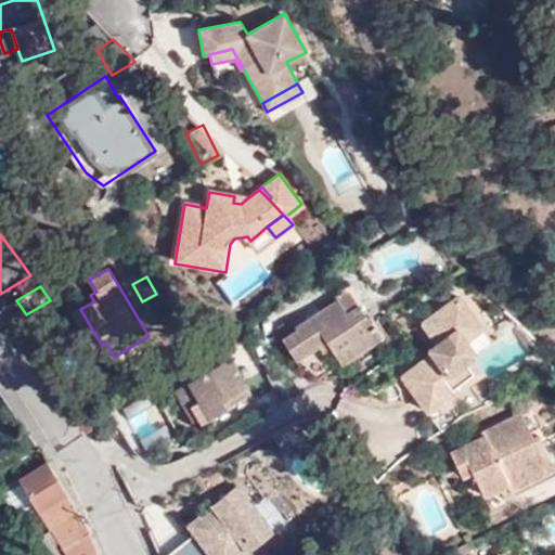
[(423,323),(438,343),(444,351),(435,358),(430,355),(429,355),(403,375),(428,411),(477,376),(466,361),(472,358),(462,345),(462,343),(482,328),(460,297),(423,323)]
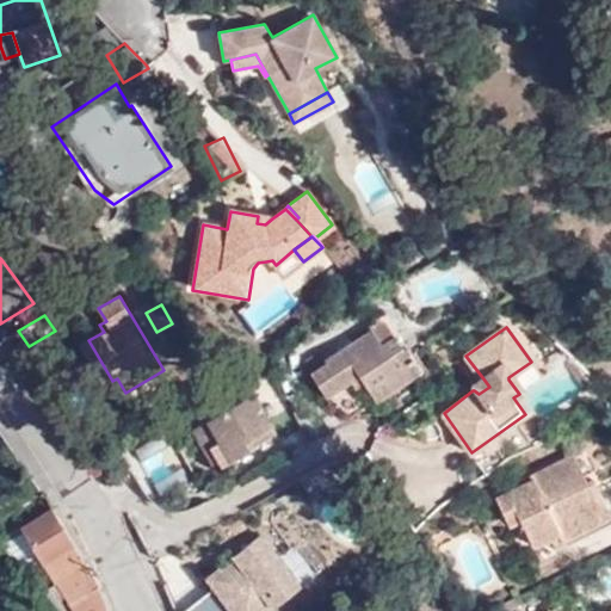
[(327,368),(314,376),(312,377),(345,425),(419,374),(394,338),(378,349),(365,332),(328,358),(322,363),(327,368)]
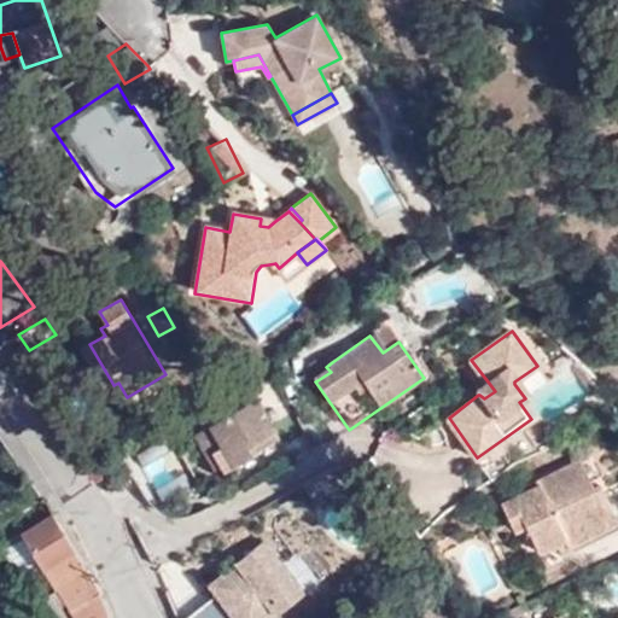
[(310,368),(318,380),(331,372),(326,367),(332,362),(326,355),(310,368)]
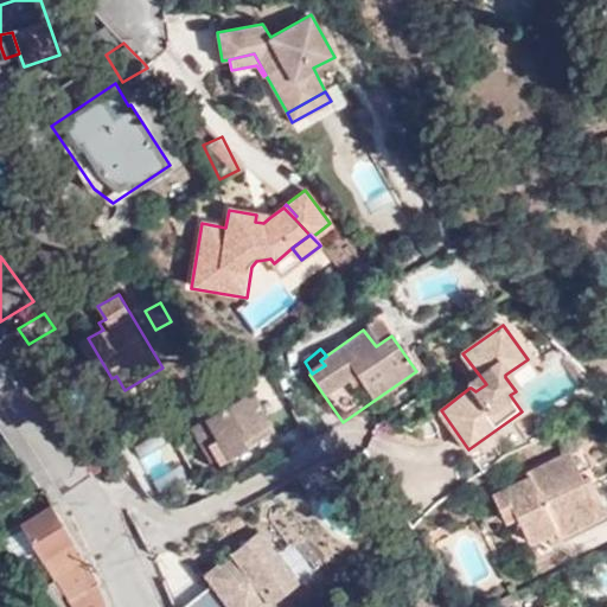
[(486,384),(479,375),(468,382),(471,388),(475,391),(486,384)]
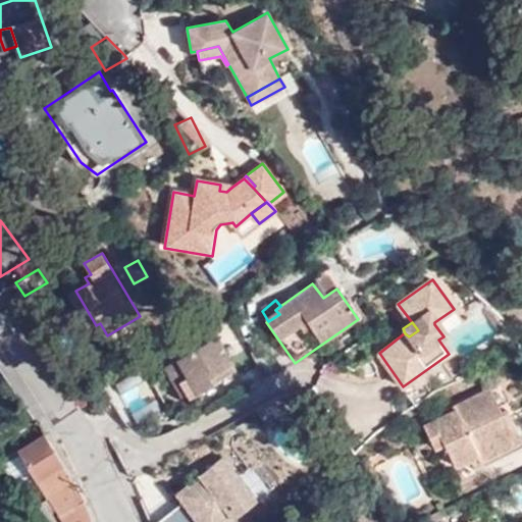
[(438,322),(434,324),(444,336),(448,332),(438,322)]
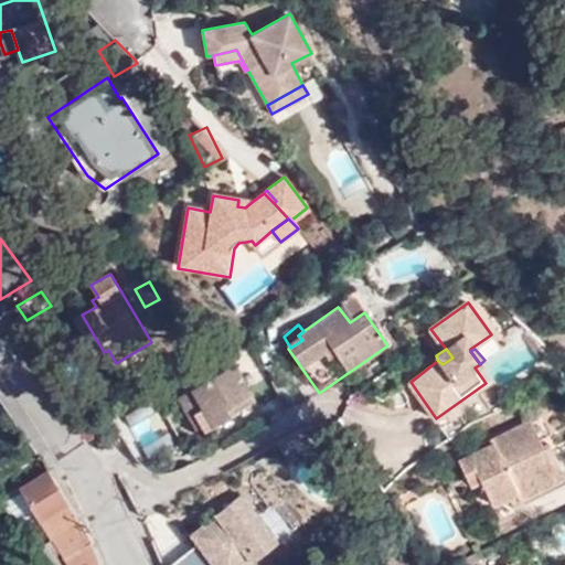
[(225,408),(251,395),(233,364),(178,397),(189,417),(202,409),(212,427),(231,416),(225,408)]
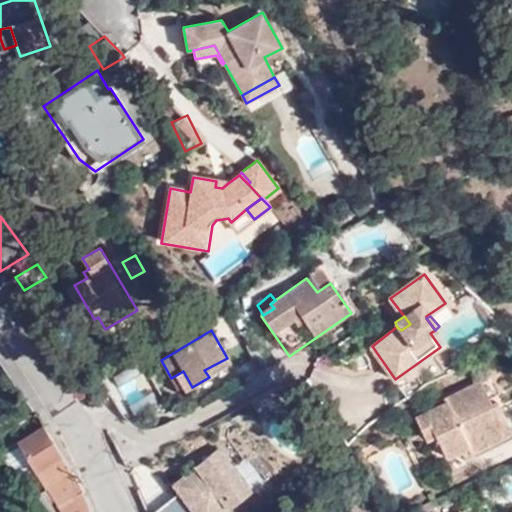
[(430,333),(440,347),(444,344),(435,330),(430,333)]
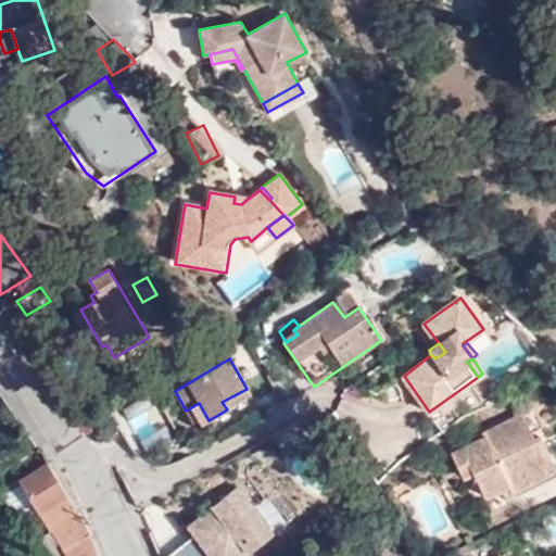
[(251,396),(247,389),(222,402),(227,409),(251,396)]
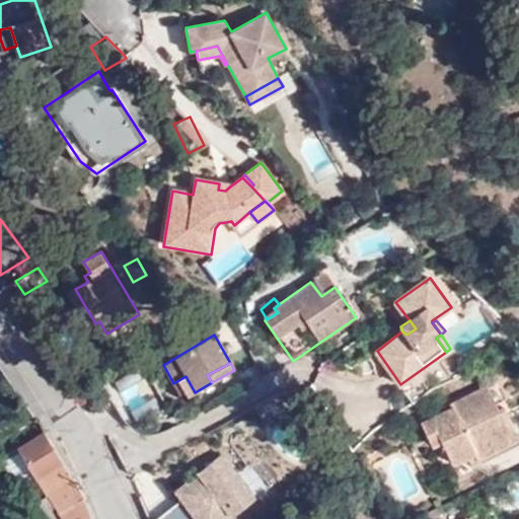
[(186,376),(173,383),(182,398),(195,392),(186,376)]
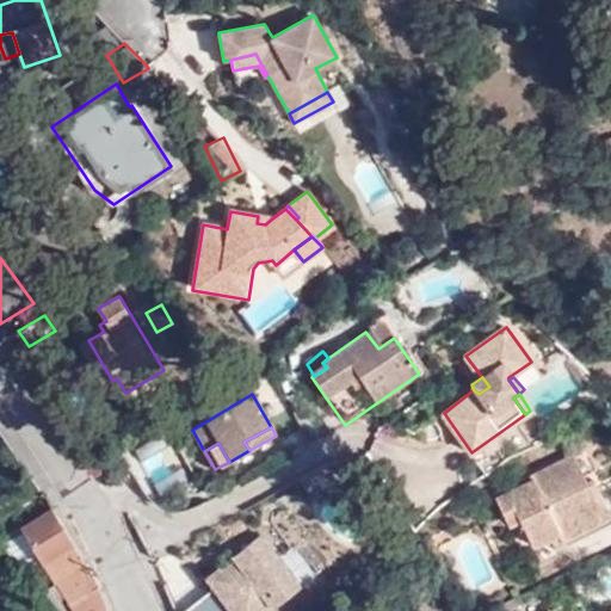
[(573,450),(560,455),(575,482),(586,479),(573,450)]
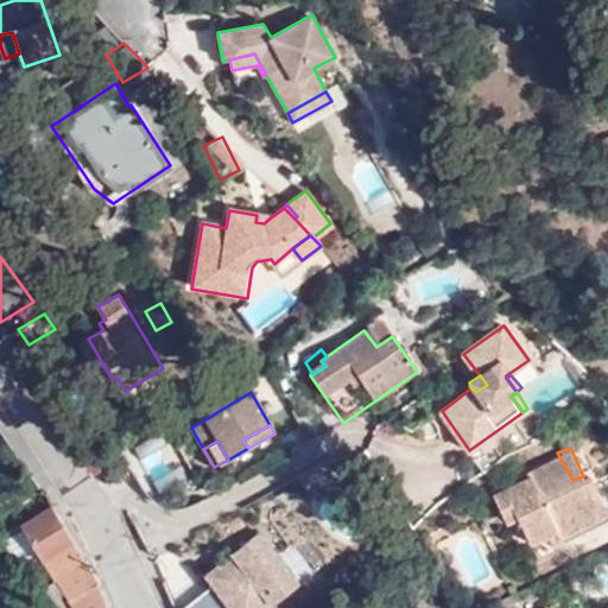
[(572,480),(557,453),(527,469),(531,475),(493,493),(505,518),(518,513),(530,540),(556,527),(559,533),(584,519),(581,511),(605,500),(590,472),(583,476),(572,480)]
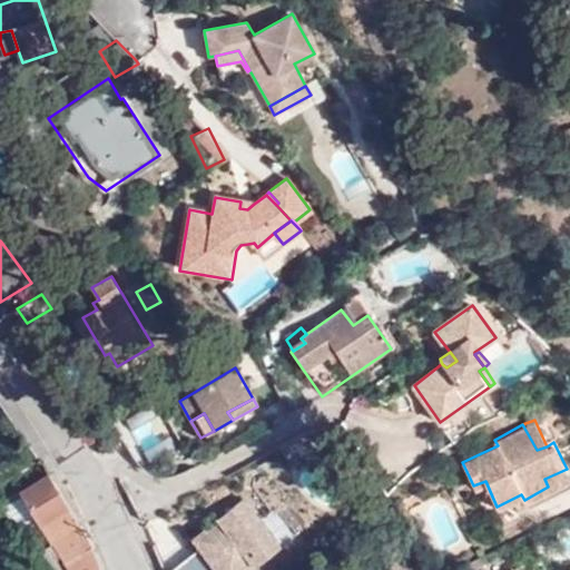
[(145,452),(136,438),(127,443),(136,458),(145,452)]
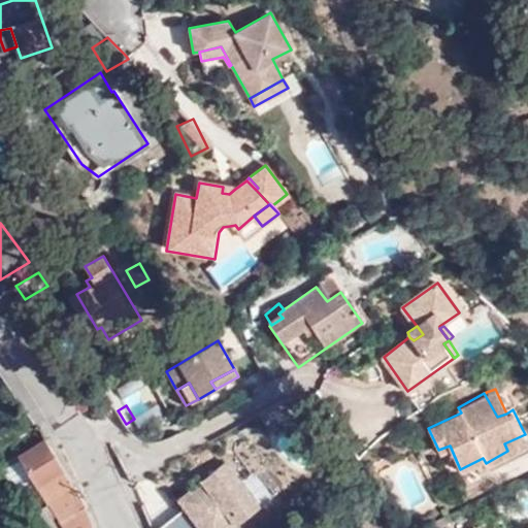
[(46,440),(42,430),(12,449),(48,503),(75,486),(46,440)]
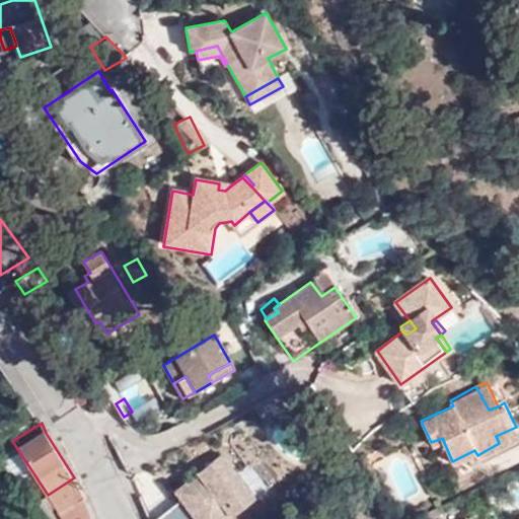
[(499,443),(477,455),(480,460),(518,440),(518,432),(516,427),(496,436),(499,443)]
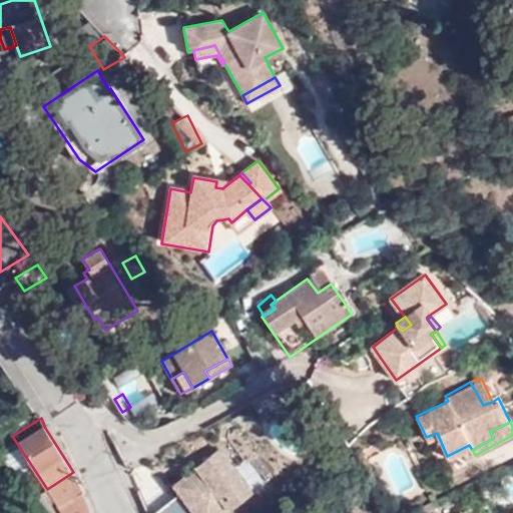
[(176,485),(197,512),(222,512),(231,506),(233,508),(255,490),(221,448),(199,465),(200,466),(176,485)]
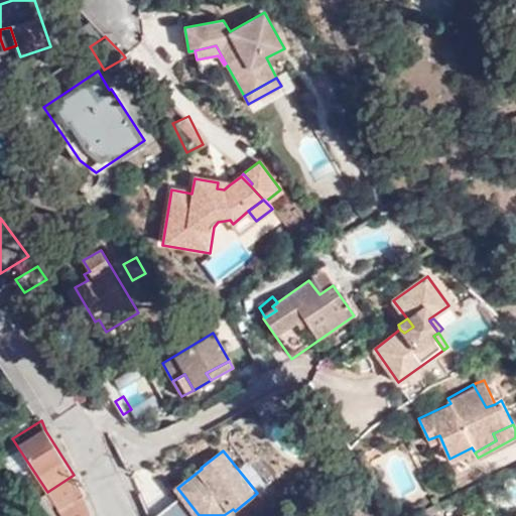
[(61,515),(93,515),(84,493),(57,507),(61,515)]
